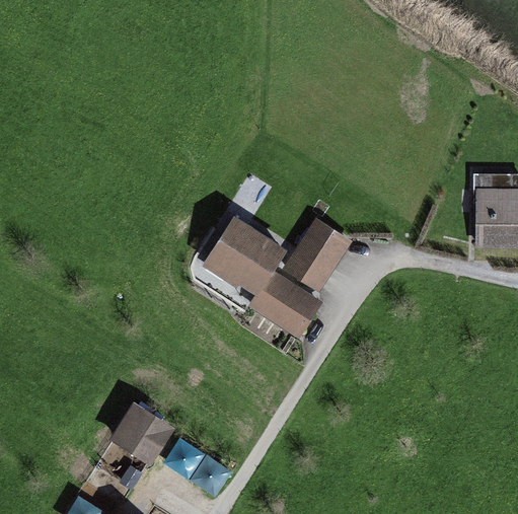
[(517,173),(474,173),(474,247),(517,247),(517,173)]
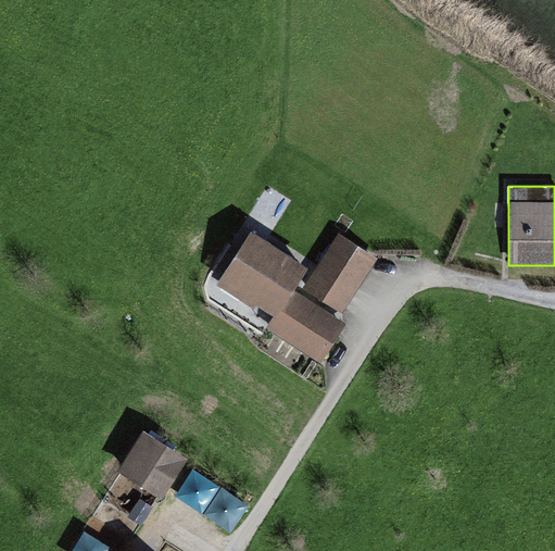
[(250,232),(217,284),(276,320),(270,328),(319,360),(344,321),(295,290),(310,268),(250,232)]
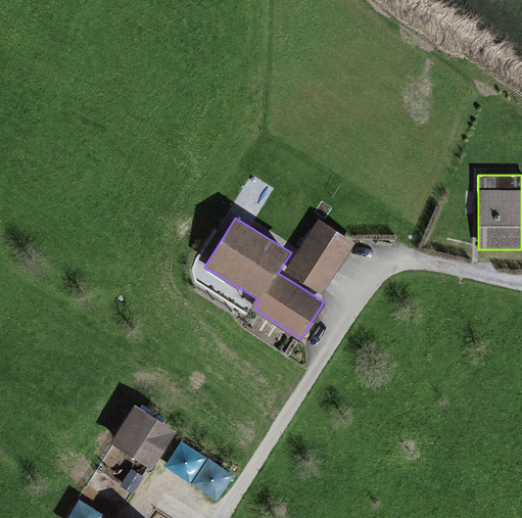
[(354,241),(321,220),(288,272),(322,292),(354,241)]
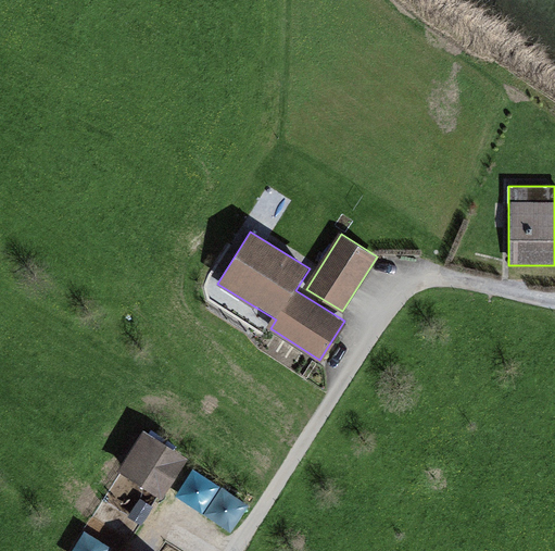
[(189,460),(148,434),(121,476),(163,502),(189,460)]
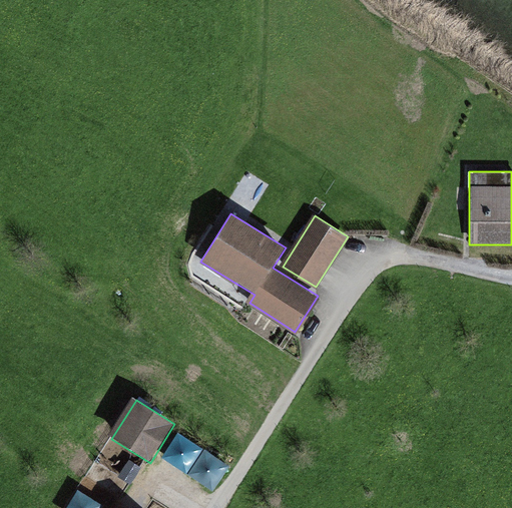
[(203,441),(190,465),(215,479),(229,455),(203,441)]
